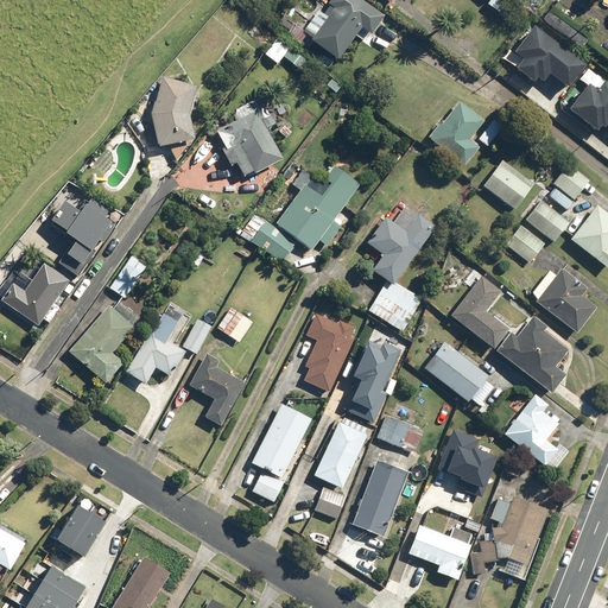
[(387,14),(366,0),(334,0),(325,12),(321,10),(309,26),(299,19),(289,35),(302,44),(309,35),(344,58),(360,37),(367,42),(373,33),(374,33),(387,14)]
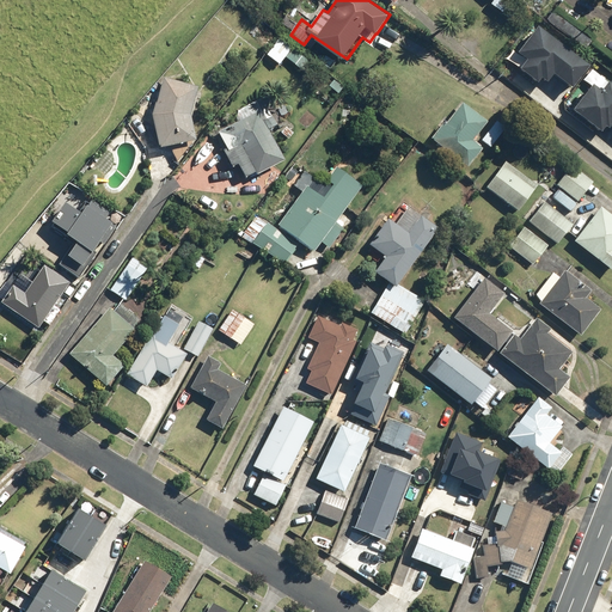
[(556,8),(548,18),(587,50),(595,40),(556,8)]
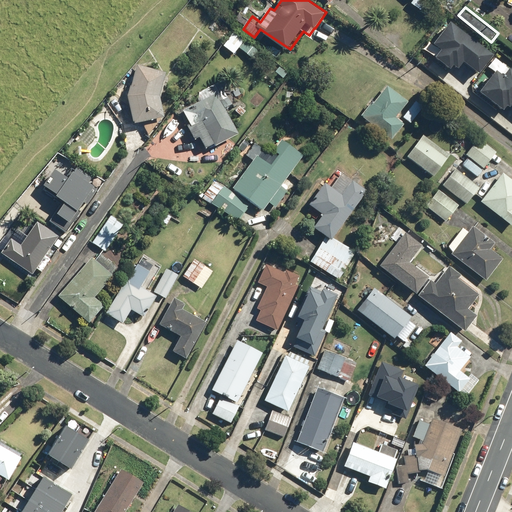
[(496,56),(454,21),(435,43),(442,50),(437,56),(453,69),(457,64),(461,68),(467,60),(482,73),(496,56)]
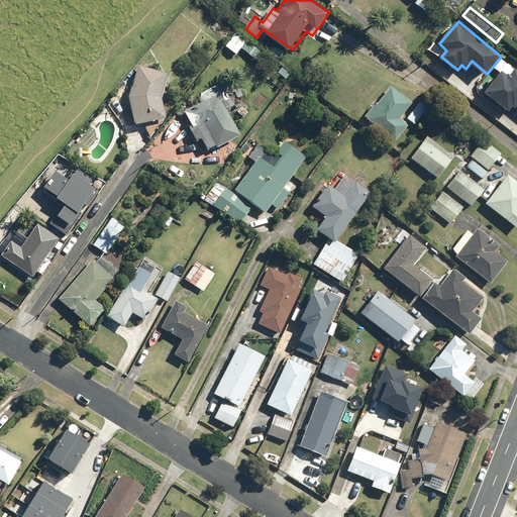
[(249,37),(242,47),(264,63),(271,53),(249,37)]
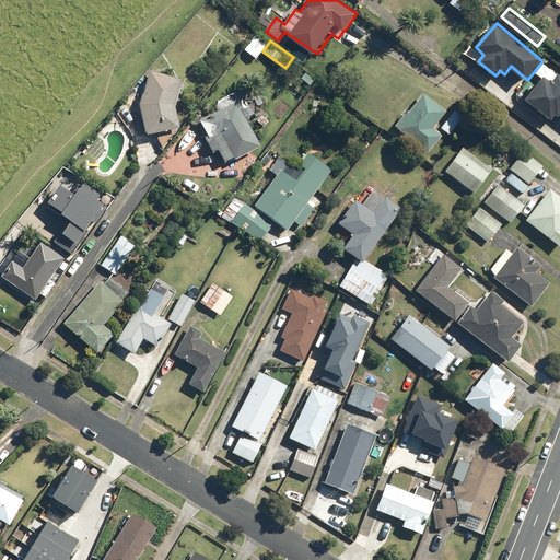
[(186,78),(152,69),(142,103),(149,133),(183,126),(178,108),(186,78)]
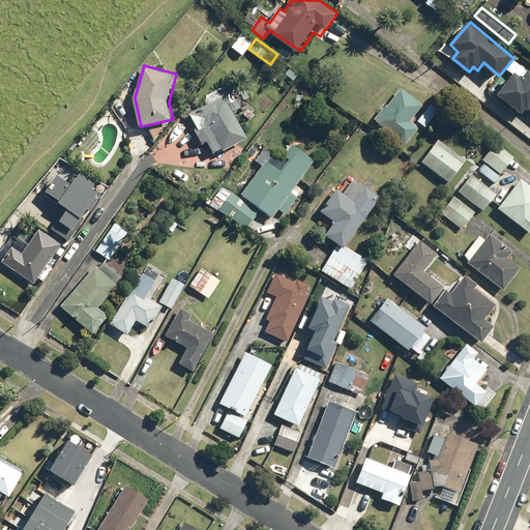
[(529,69),(524,77),(517,71),(498,95),(523,114),(528,108),(529,109),(529,69)]
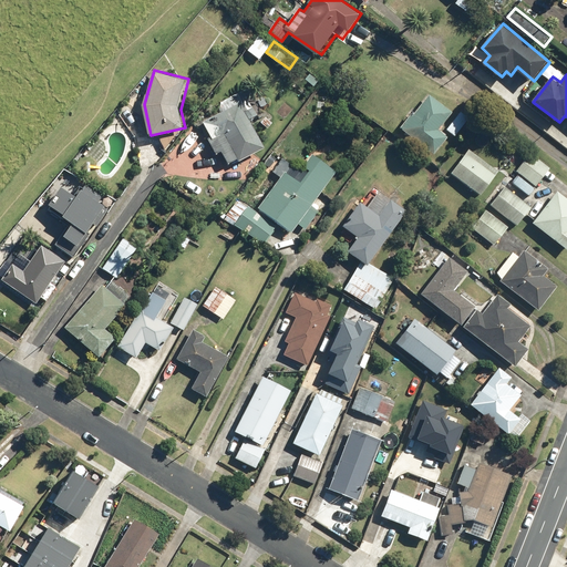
[(223,113),(206,121),(214,136),(210,137),(218,154),(224,152),(229,163),(239,158),(241,162),(266,150),(251,121),(260,116),(247,90),(218,104),(223,113)]
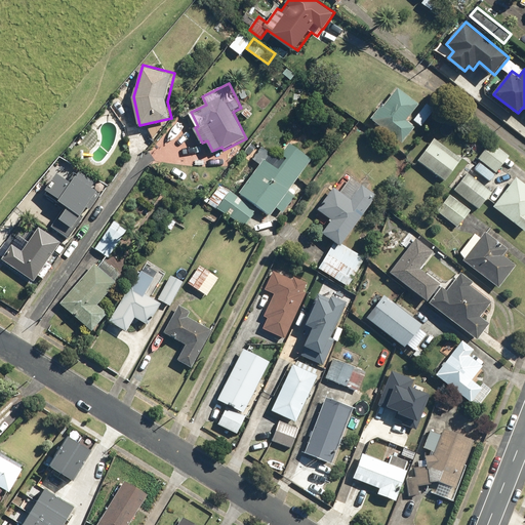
[(418,105),(398,87),(373,116),(403,142),(415,127),(406,119),(418,105)]
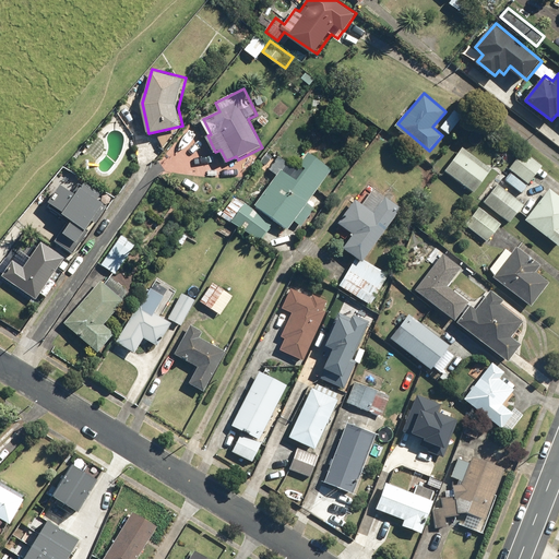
[(466,117),(458,109),(442,128),(451,135),(466,117)]
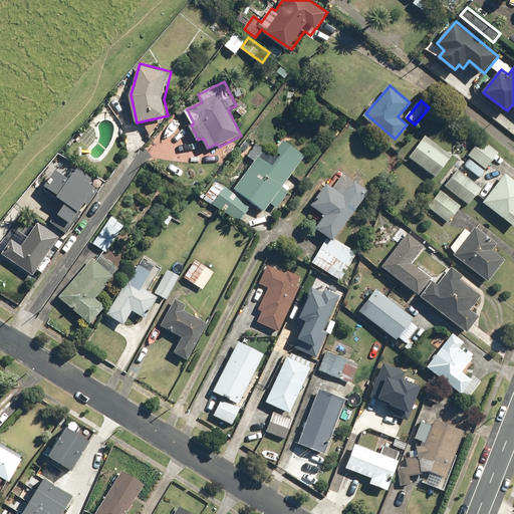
[(500,152),(481,137),(467,155),(471,158),(487,170),(500,152)]
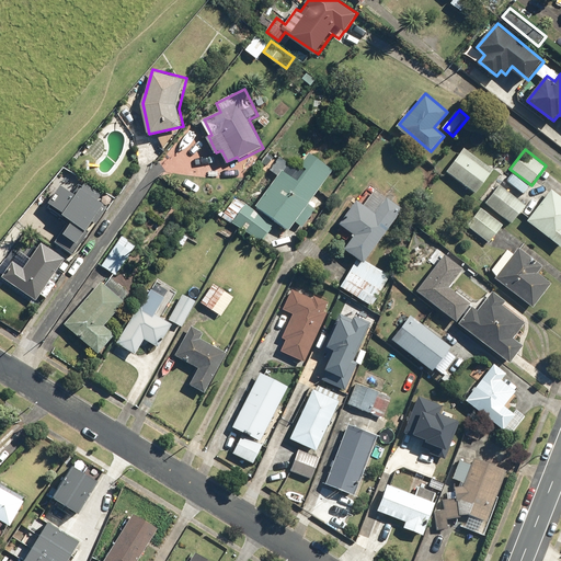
[(462,151),(445,173),(476,195),(492,173),(462,151)]
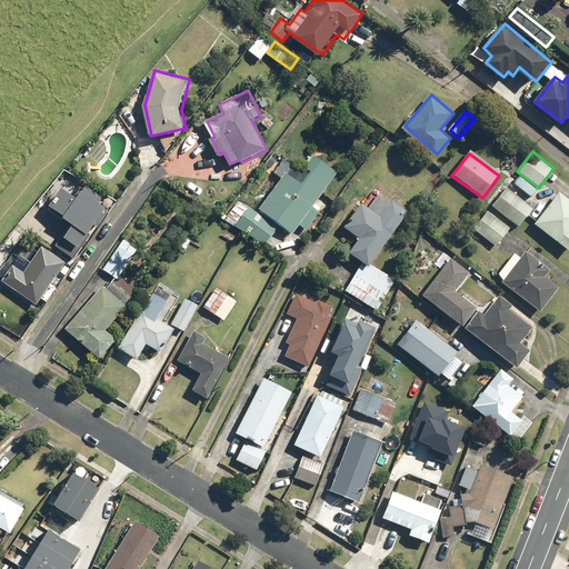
[(283,179),(261,211),(250,205),(236,226),(268,247),(282,226),(295,235),(301,225),(310,230),(322,211),(315,207),(338,172),(312,155),(302,171),(283,159),(275,172),(283,179)]
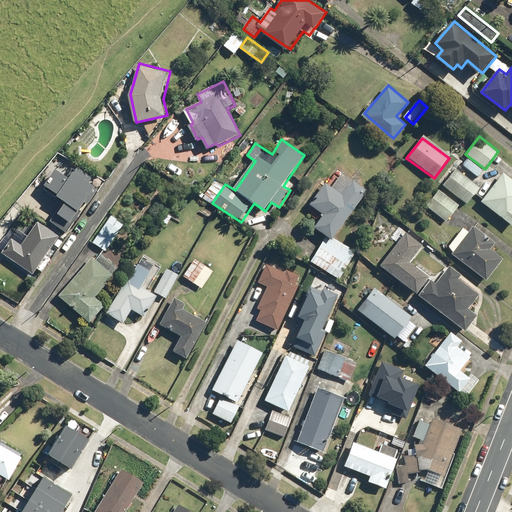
[(485,169),(469,157),(463,164),(479,176),(485,169)]
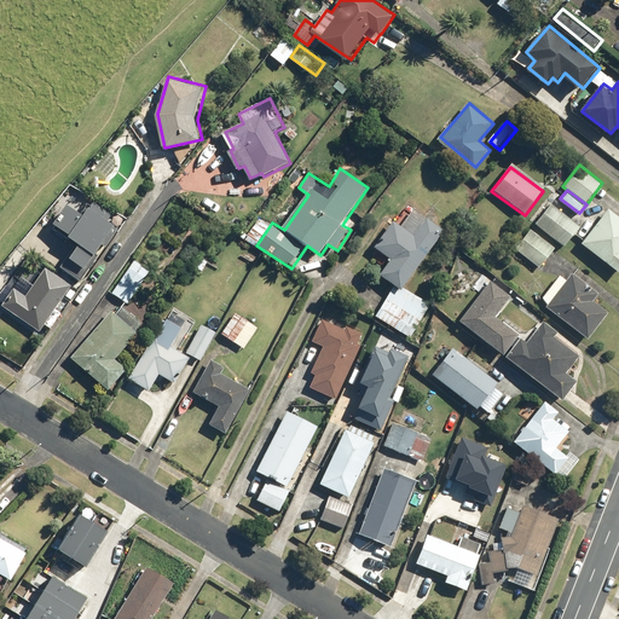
[(85,214),(70,204),(56,225),(77,241),(59,266),(81,282),(120,227),(109,220),(114,214),(94,201),(85,214)]
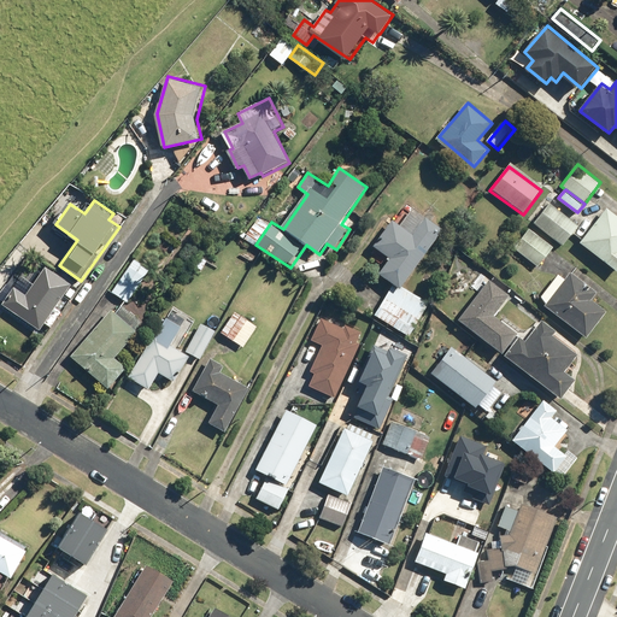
[(405,286),(445,229),(407,203),(403,210),(407,213),(399,224),(392,219),(374,246),(392,258),(381,274),(395,285),(376,312),(410,336),(432,306),(405,286)]
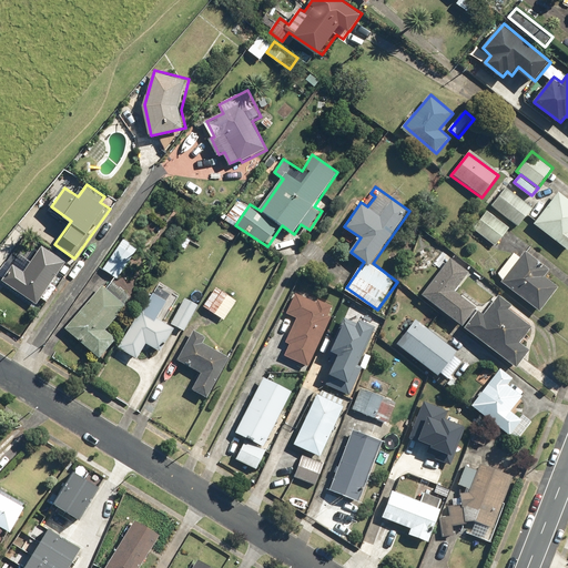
[(534,210),(507,189),(493,206),(519,227),(534,210)]
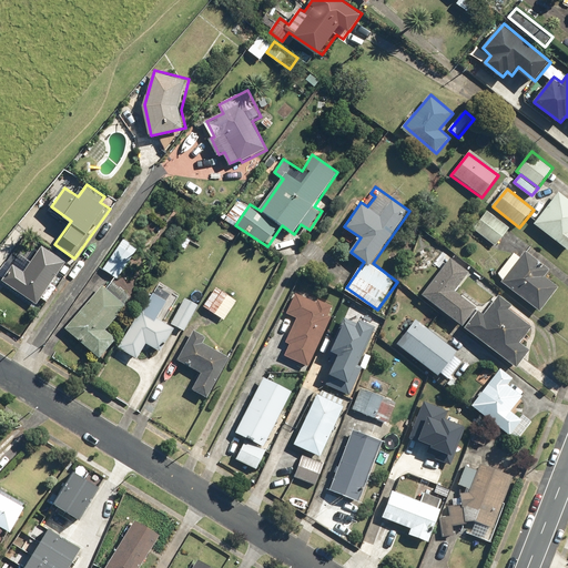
[(567,198),(559,192),(536,221),(567,246),(567,198)]
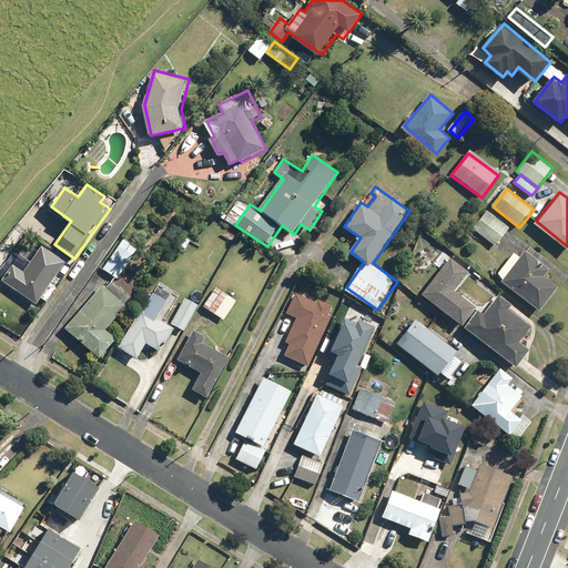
[(510,227),(488,209),(472,227),(495,246),(510,227)]
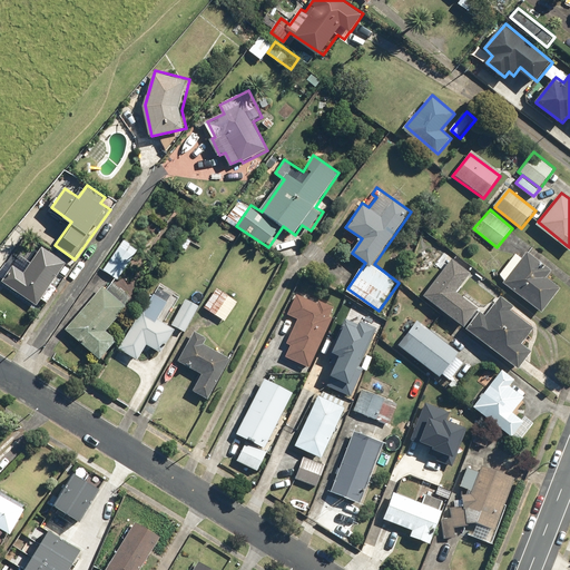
[(141,248),(127,238),(105,269),(119,279),(141,248)]
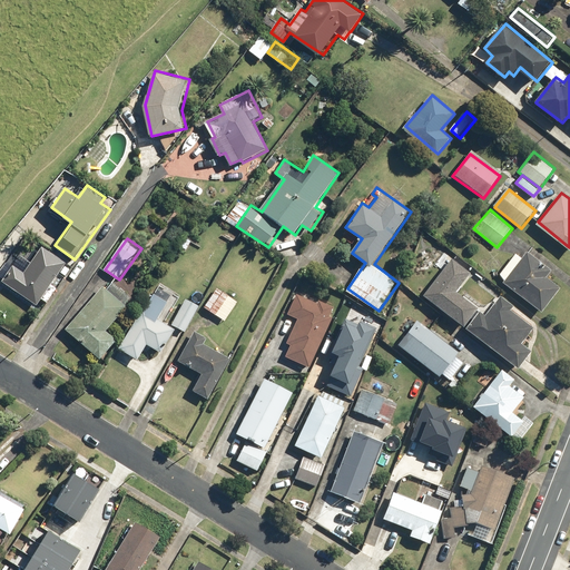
[(5,266),(0,272),(0,277),(39,305),(43,298),(49,302),(59,287),(52,282),(59,272),(67,277),(72,269),(66,265),(68,262),(42,244),(29,262),(21,256),(11,271),(5,266)]
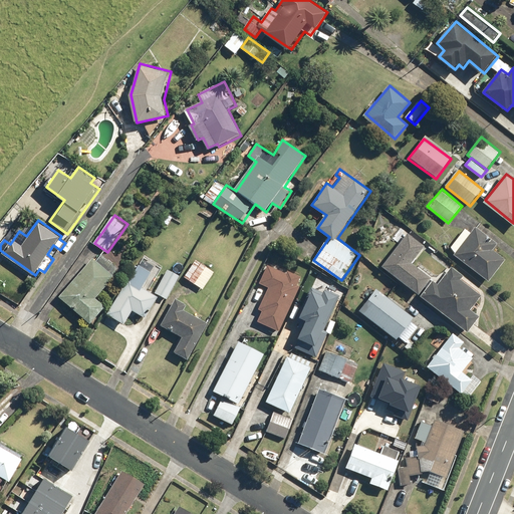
[(473,234),(467,229),(450,250),(489,282),(506,260),(494,251),(499,245),(478,227),(473,234)]
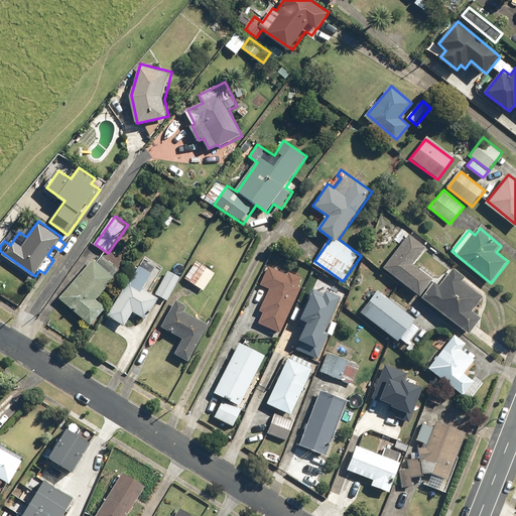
[(394,241),(401,246),(384,269),(422,296),(433,279),(413,265),(427,246),(410,233),(408,236),(401,231),(394,241)]
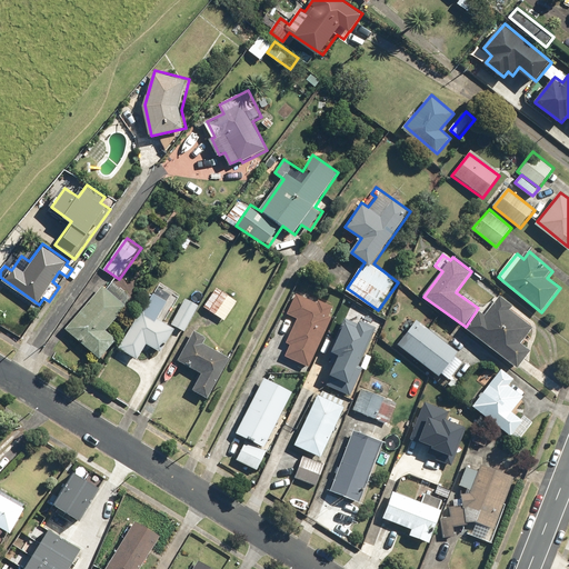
[(106,285),(67,328),(101,359),(119,339),(108,329),(129,306),(106,285)]
